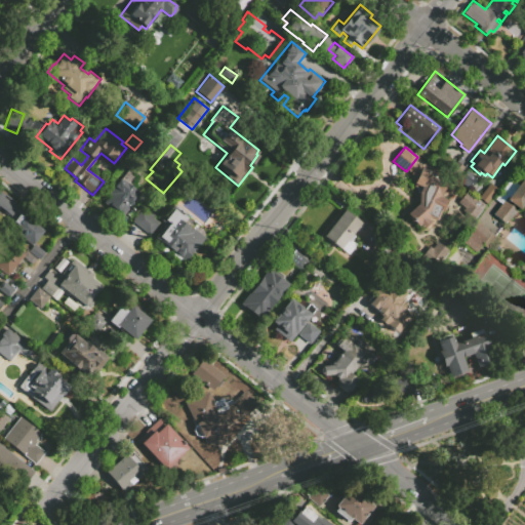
[(465,168),(456,179),(448,173),(457,162),(465,168)]
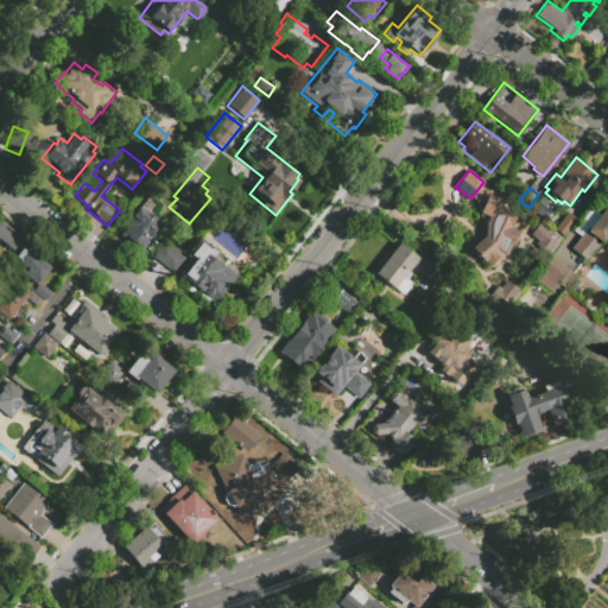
[(486,235),(474,200),(488,195),(495,197),(496,196),(511,203),(510,204),(519,208),(510,228),(518,232),(511,246),(508,245),(505,255),(496,252),(494,253),(498,258),(491,264),(487,260),(485,263),(472,248),(486,235)]
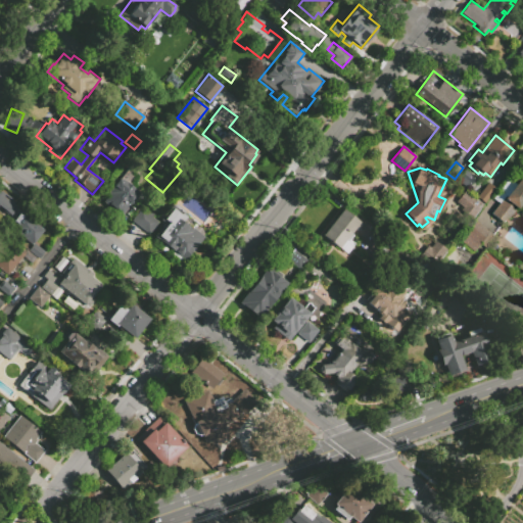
[(468,189),(460,182),(461,181),(459,178),(465,170),(476,179),(468,189)]
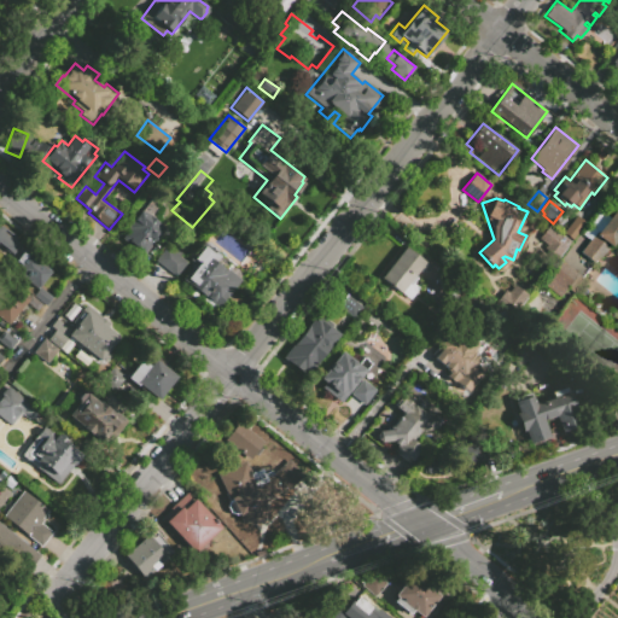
[(617,205),(617,243),(616,242),(598,264),(581,251),(589,240),(582,234),(601,211),(608,217),(617,205)]
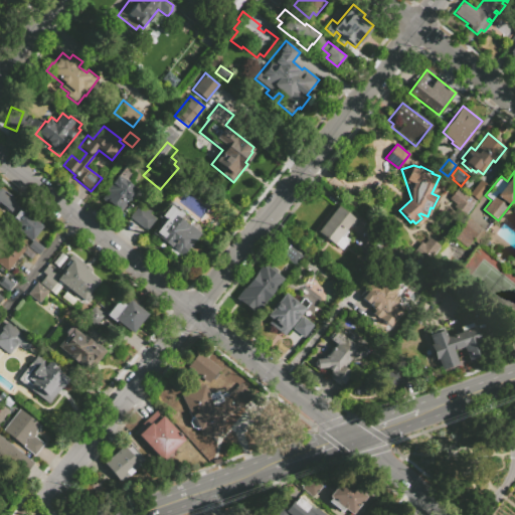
[(106,188),(117,174),(133,187),(135,193),(119,213),(101,198),(108,190),(106,188)]
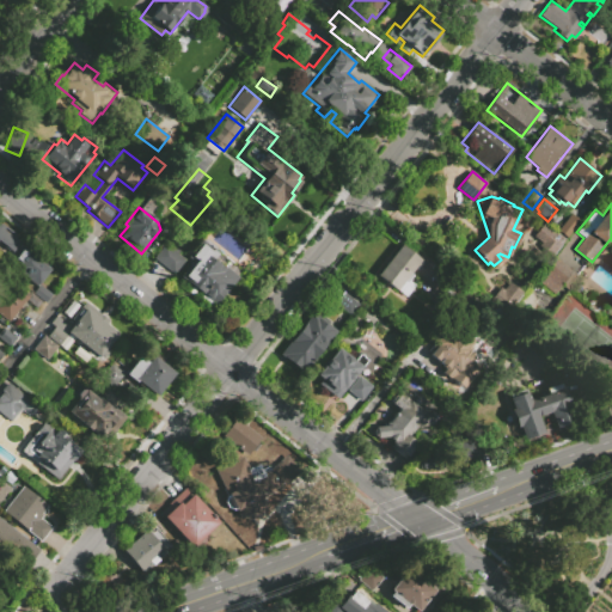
[(557,231),(571,214),(581,221),(567,238),(557,231)]
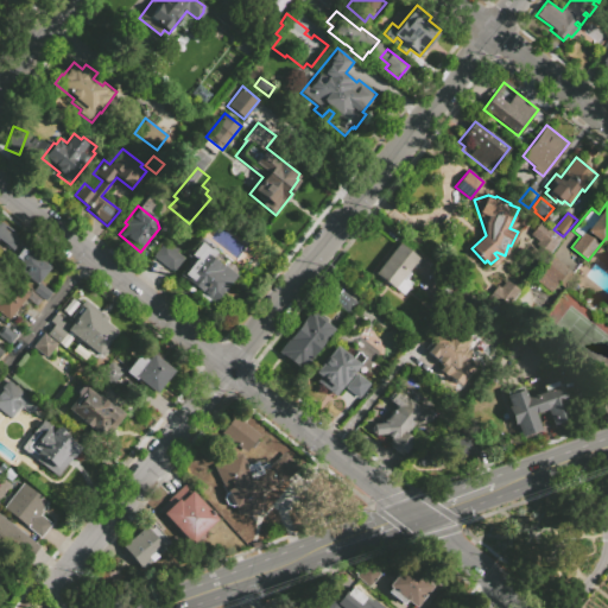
[(0,221),(17,233),(14,236),(19,239),(5,259),(0,255),(0,221)]
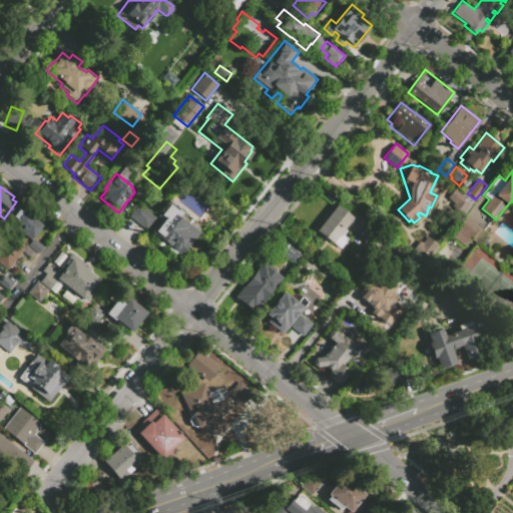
[(473,201),(462,214),(452,205),(453,203),(448,198),(457,187),(473,201)]
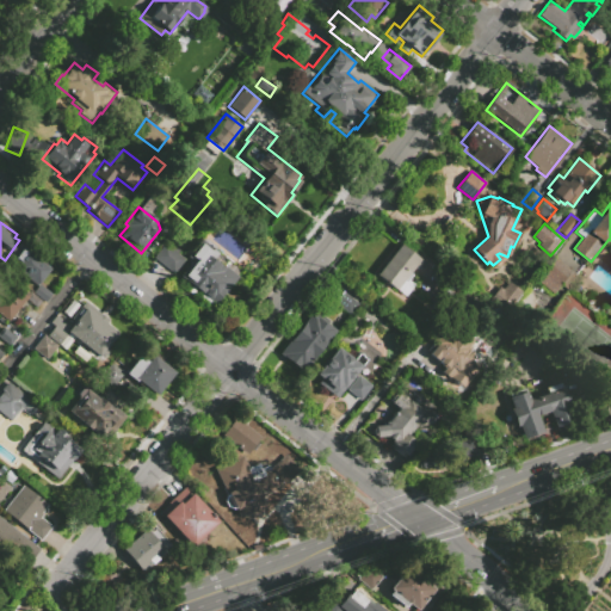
[(187,257),(201,239),(217,253),(214,257),(238,276),(214,306),(179,277),(192,260),(187,257)]
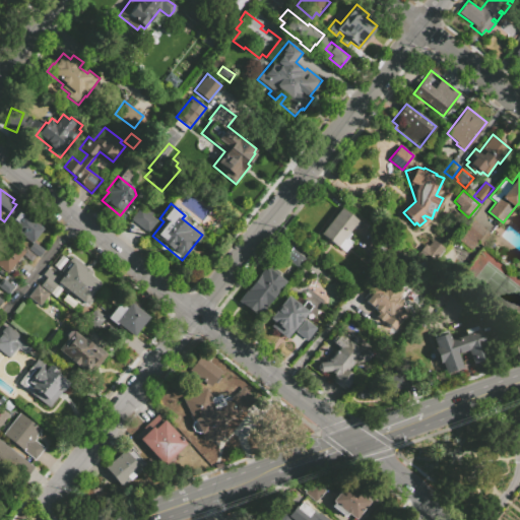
[(130,219),(142,205),(153,214),(151,216),(157,221),(147,233),(130,219)]
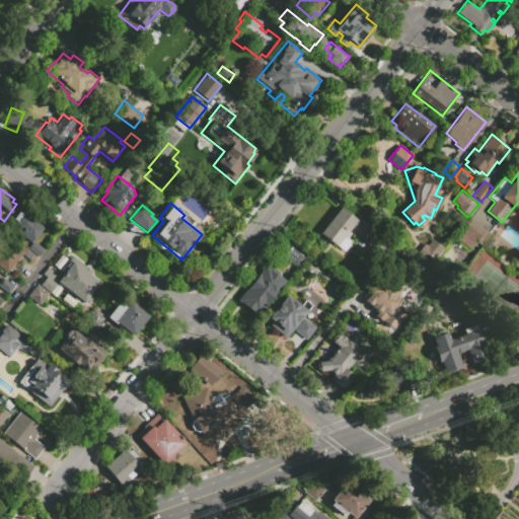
[(318,234),(340,208),(359,222),(354,229),(351,227),(348,231),(351,233),(347,238),(352,241),(344,251),(337,245),(336,247),(318,234)]
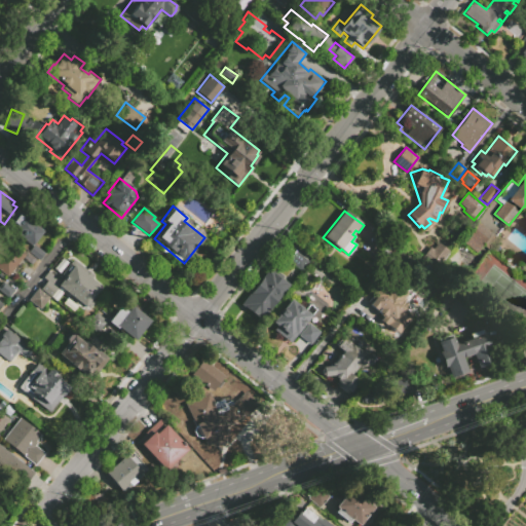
[(12,232),(16,226),(11,223),(19,213),(42,230),(31,247),(12,232)]
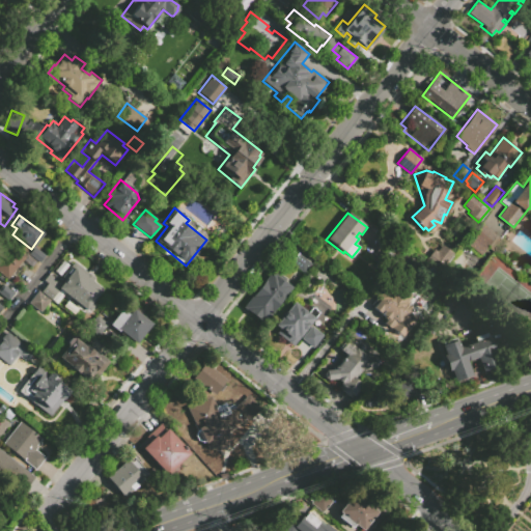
[(502,240),(493,251),(486,247),(480,254),(464,242),(479,222),(502,240)]
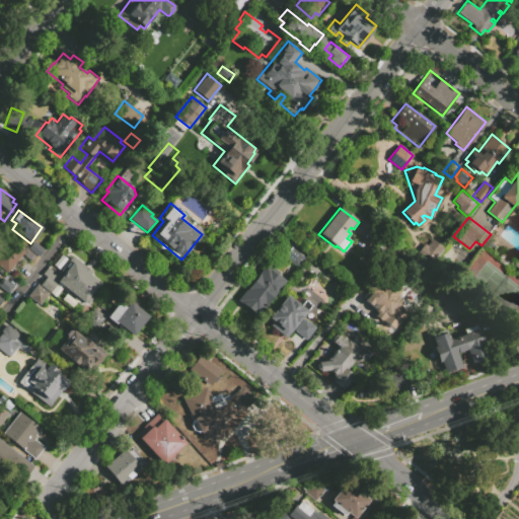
[(416,253),(424,243),(427,245),(432,238),(443,247),(430,265),(416,253)]
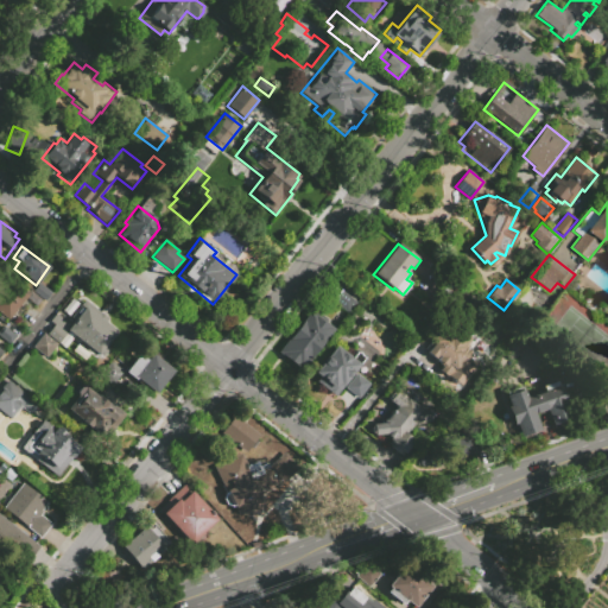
[(27,291),(29,290),(40,299),(36,306),(25,298),(8,320),(0,312),(0,296),(13,280),(27,291)]
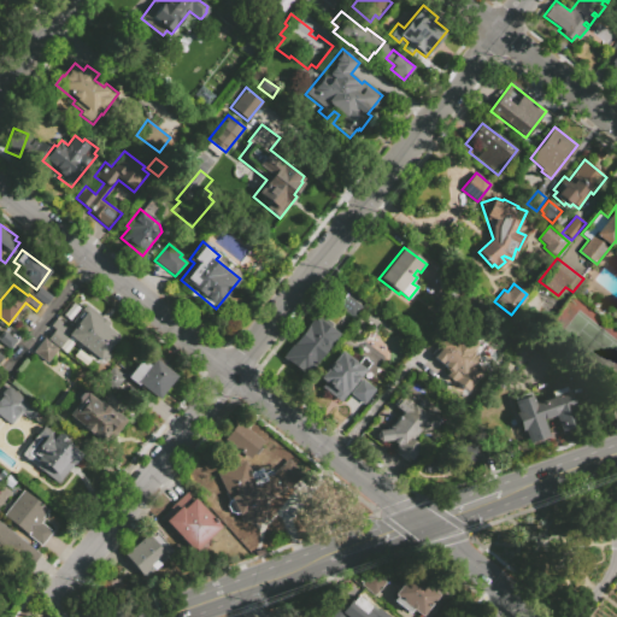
[(52,297),(46,305),(33,295),(40,288),(52,297)]
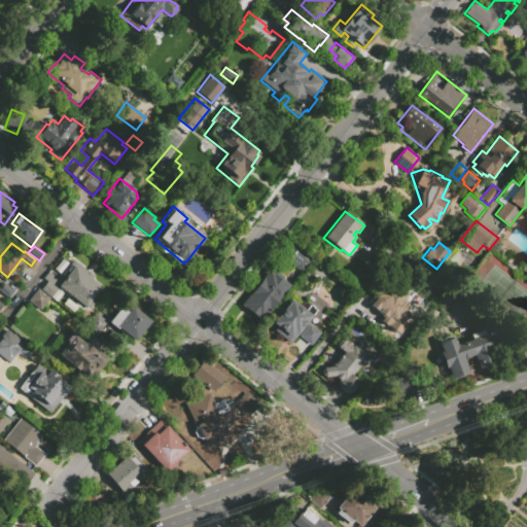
[(302,271),(288,260),(295,251),(309,261),(302,271)]
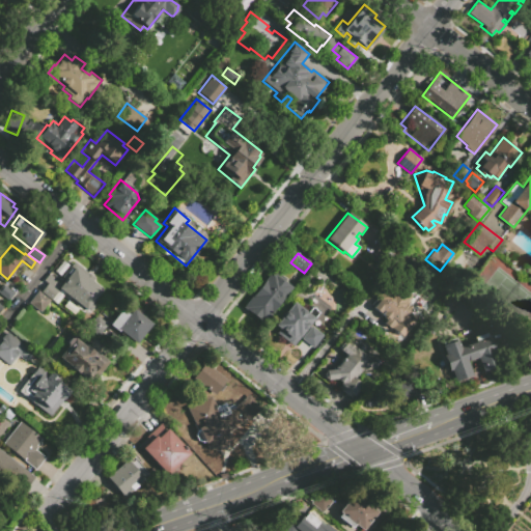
[(354,301),(342,317),(323,304),(326,300),(311,289),(315,284),(311,281),(323,264),(334,273),(337,269),(351,277),(346,283),(345,284),(351,287),(347,292),(356,298),(354,301)]
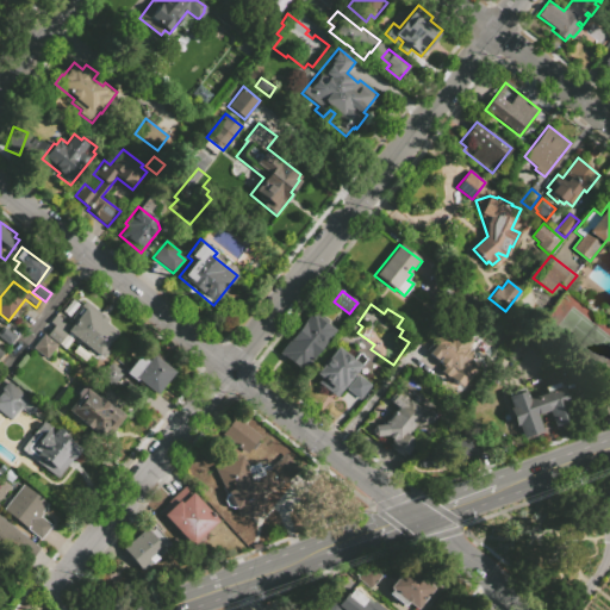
[(85,306),(118,332),(99,356),(67,331),(85,306)]
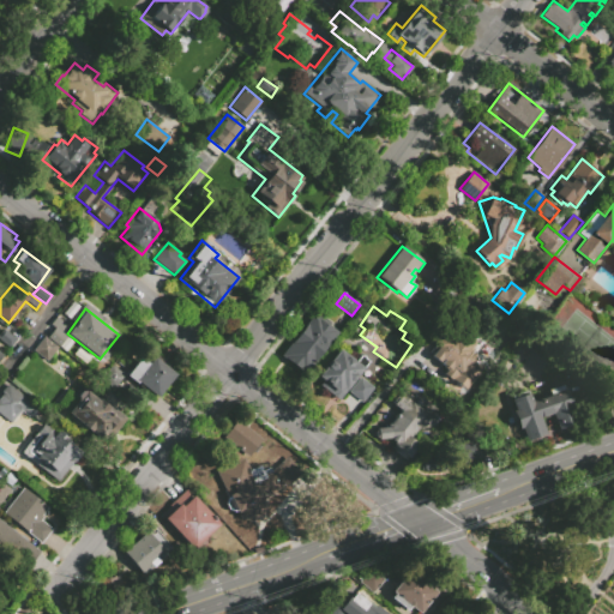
[(305,375),(281,356),(314,314),(320,319),(321,317),(330,323),(329,325),(338,333),(305,375)]
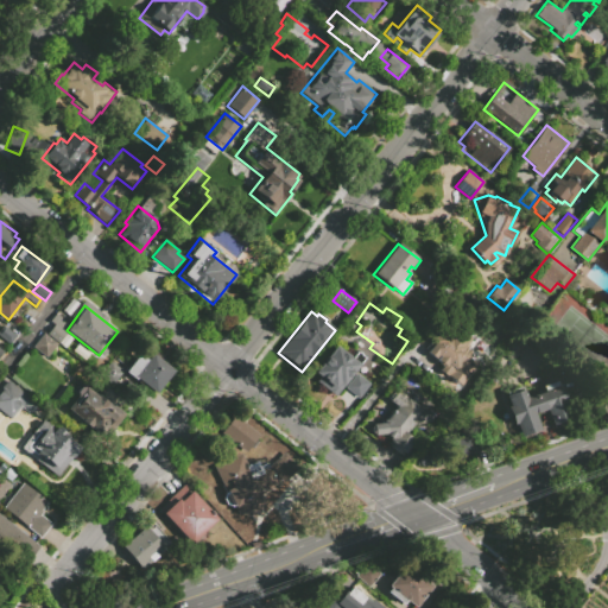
[(54,325),(50,322),(56,314),(70,324),(64,331),(65,334),(58,343),(46,334),(54,325)]
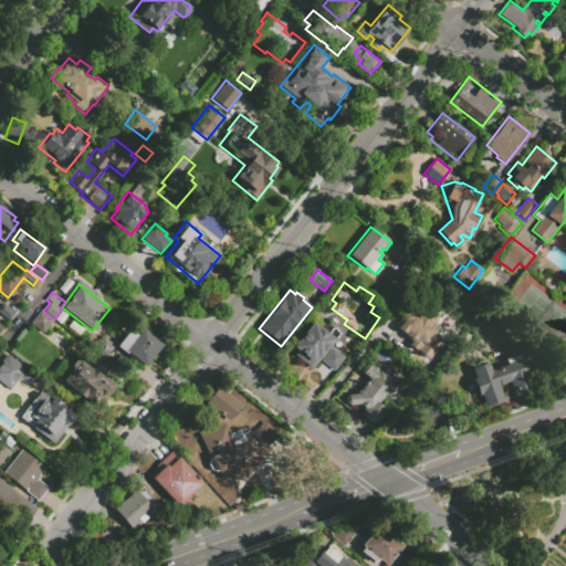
[(396,324),(417,297),(440,315),(433,324),(435,326),(437,325),(438,334),(444,339),(436,349),(432,346),(422,358),(408,346),(412,341),(397,328),(398,326),(396,324)]
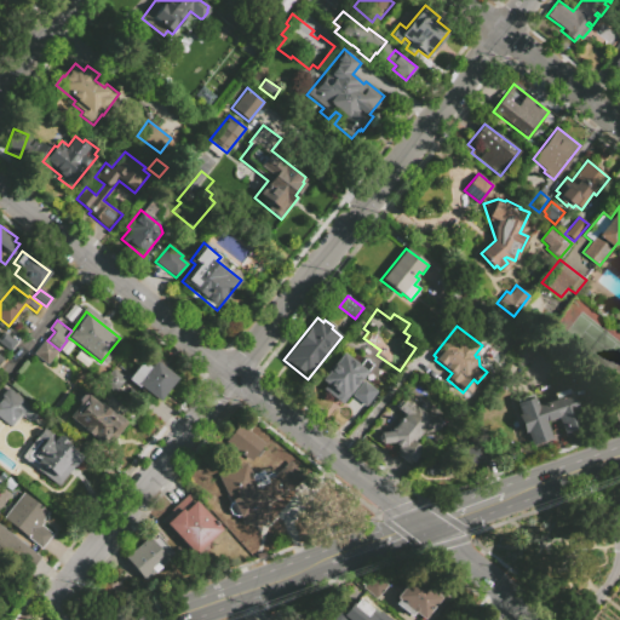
[(0,337),(4,333),(17,343),(11,352),(0,344),(0,337)]
